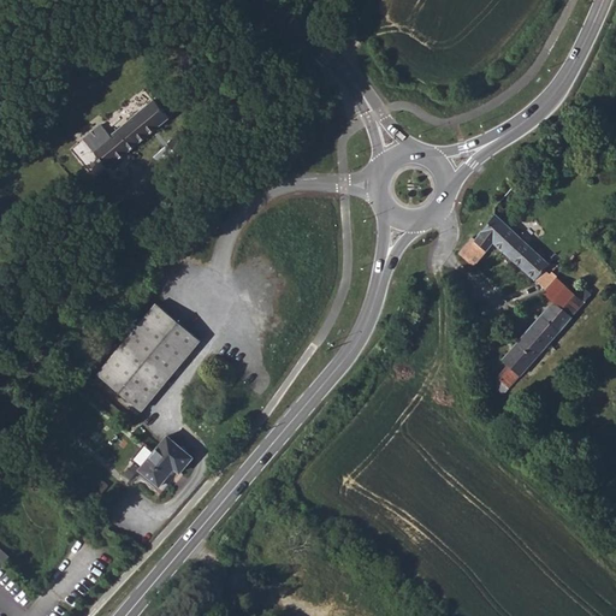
[(101,123),(83,138),(86,141),(94,152),(108,169),(170,118),(154,100),(124,126),(112,136),(106,128),(101,123)]
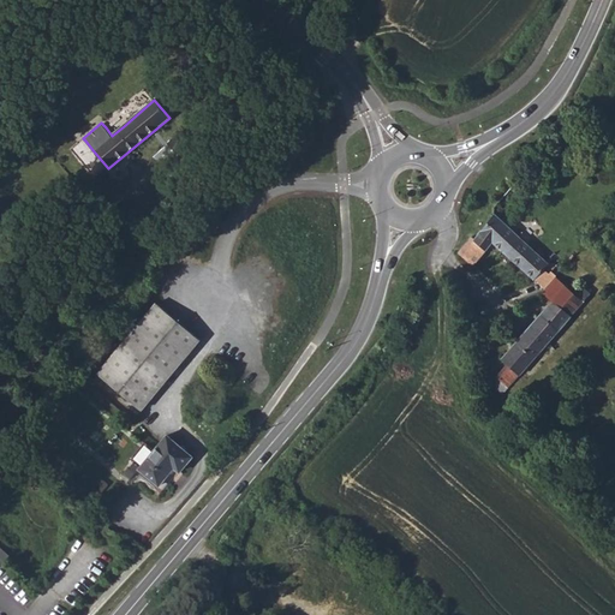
[(118,118),(106,127),(112,136),(124,126),(118,118)]
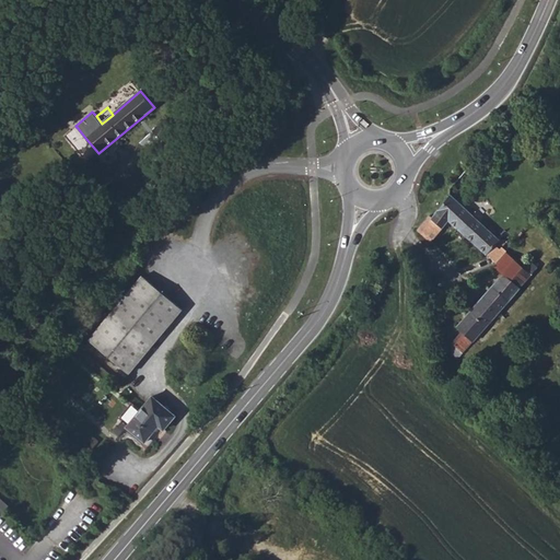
[(452,195),(432,218),(444,229),(450,223),(487,254),(494,245),(500,249),(508,242),(502,236),(500,237),(452,195)]
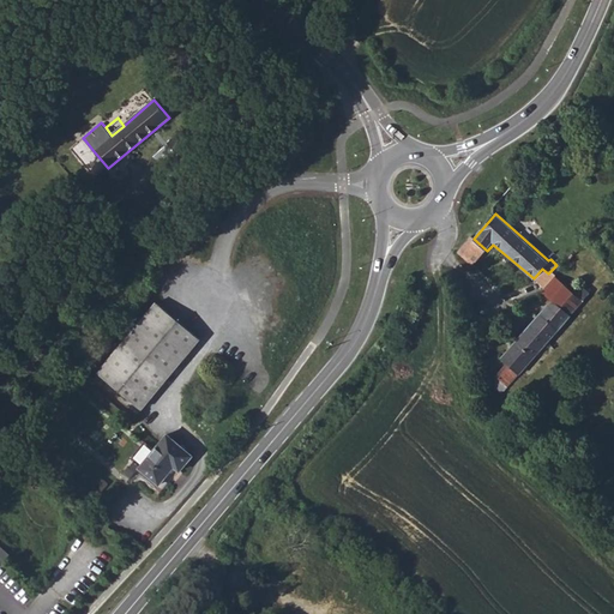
[(474,266),(487,251),(474,239),(470,236),(457,252),(474,266)]
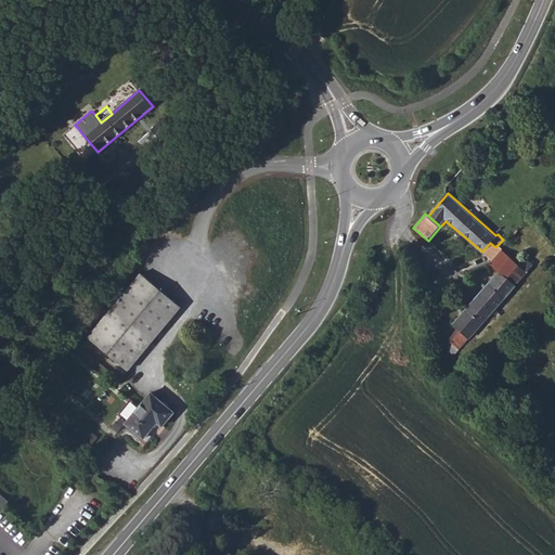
[(499,272),(454,324),(469,338),(533,266),(525,258),(519,263),(507,255),(513,248),(507,243),(489,263),(499,272)]
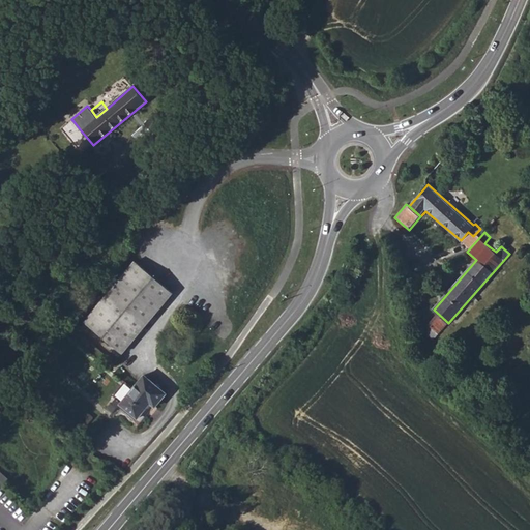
[(85,323),(121,353),(172,293),(136,262),(85,323)]
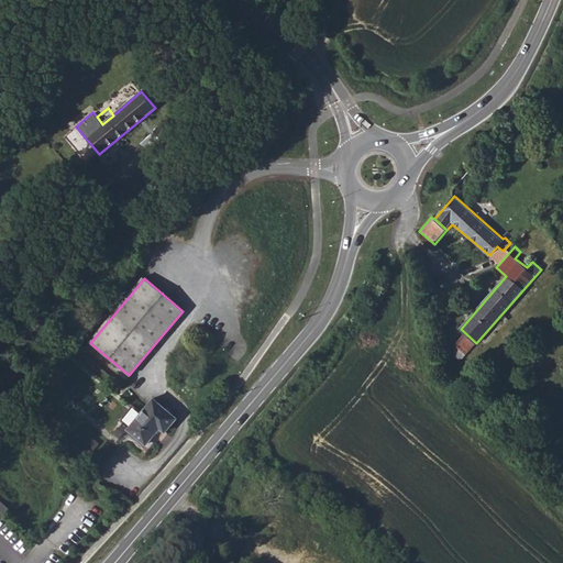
[(455,328),(453,341),(467,354),(476,343),(461,329),(455,328)]
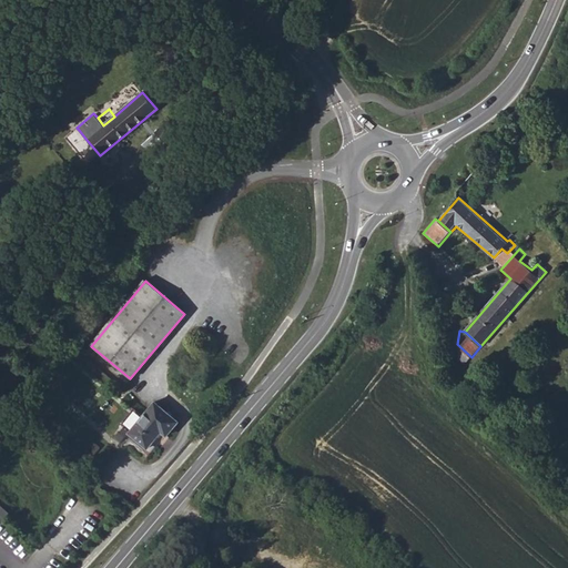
[(466,364),(472,357),(457,344),(457,356),(466,364)]
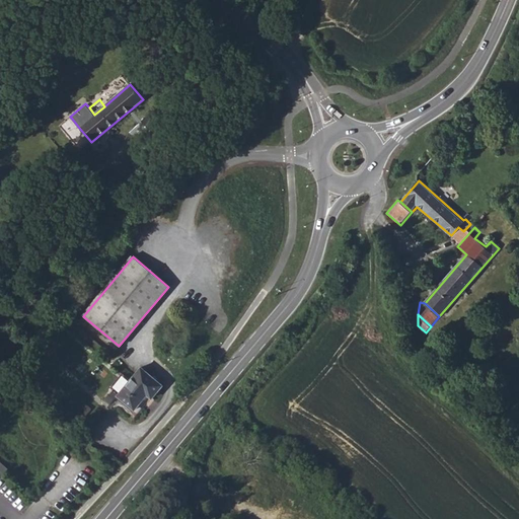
[(118,396),(138,414),(150,399),(151,400),(162,386),(142,368),(118,396)]
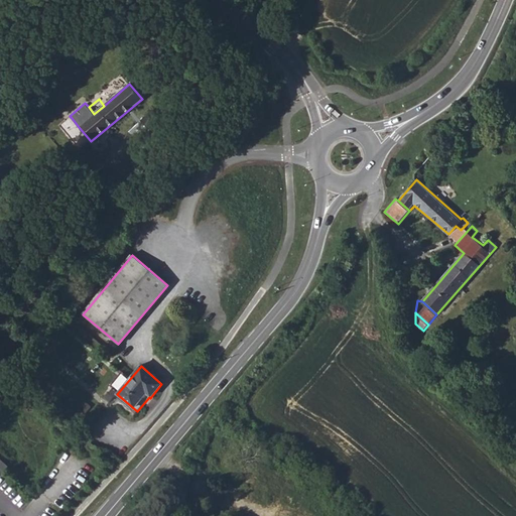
[(8,466),(0,458),(0,469),(3,472),(8,466)]
